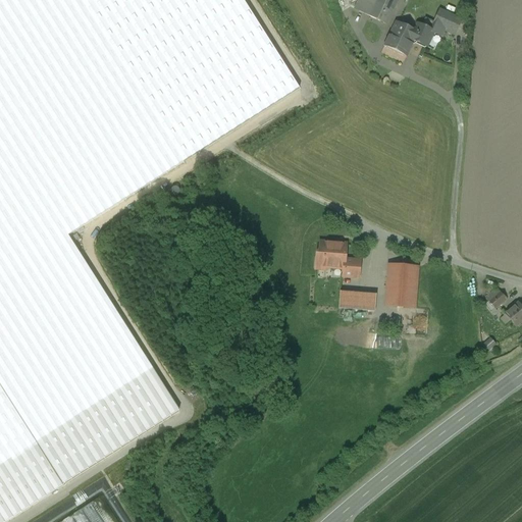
[(0,0),(0,514),(58,477),(62,484),(178,411),(67,237),(184,163),(80,0),(0,0)]
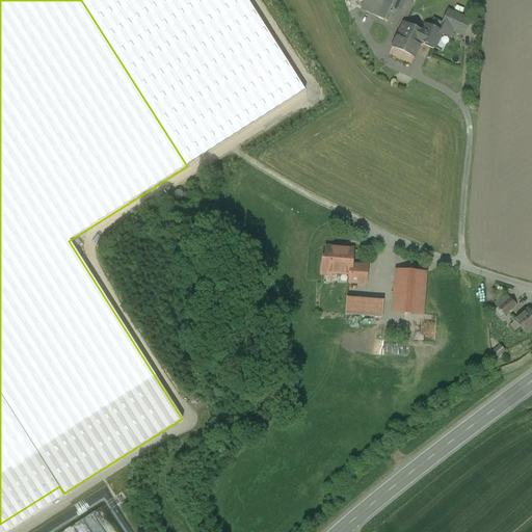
[(368,0),(367,3),(396,19),(406,0),(368,0)]
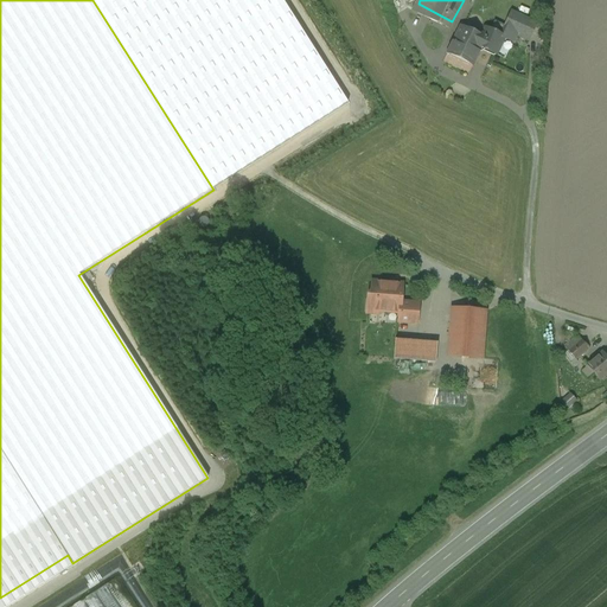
[(486,33),(465,25),(452,57),(477,68),(485,49),(502,56),(510,34),(519,38),(522,33),(535,39),(544,14),(517,2),(510,20),(502,17),(497,27),(490,24),(486,33)]
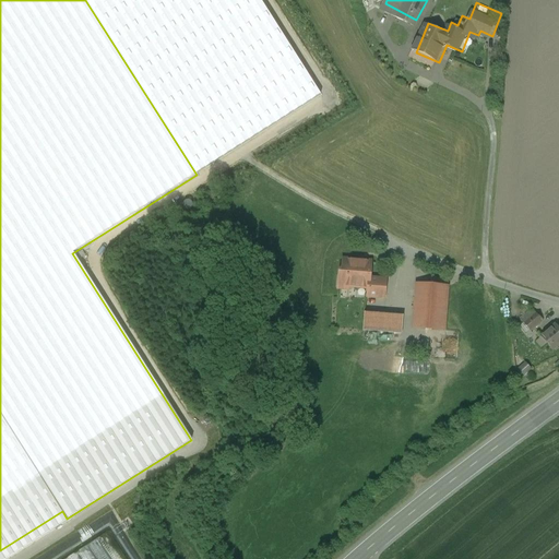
[(370,262),(342,260),(341,270),(339,272),(337,288),(349,289),(352,287),(368,288),(367,297),(383,298),(385,280),(369,278),(370,262)]
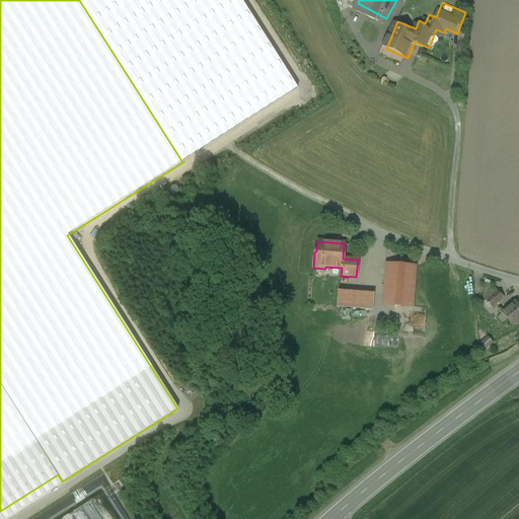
[(415,267),(386,265),(383,305),(412,307),(415,267)]
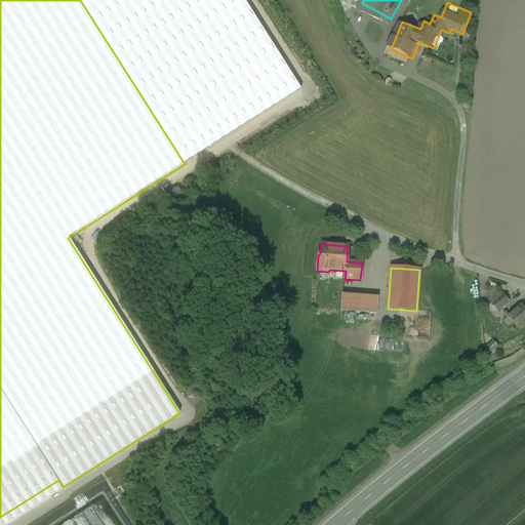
[(509,303),(499,290),(488,300),(497,312),(509,303)]
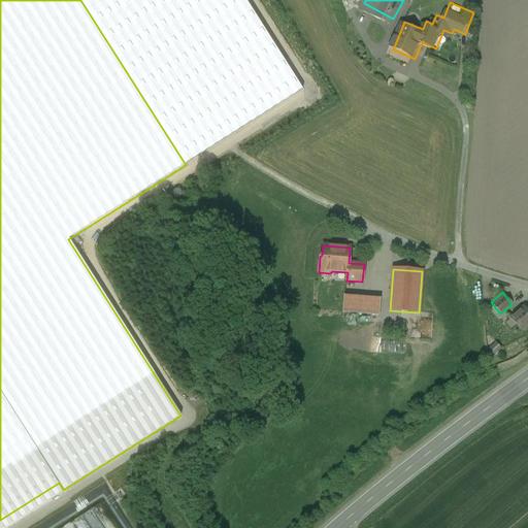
[(381,298),(343,296),(342,312),(380,316),(381,298)]
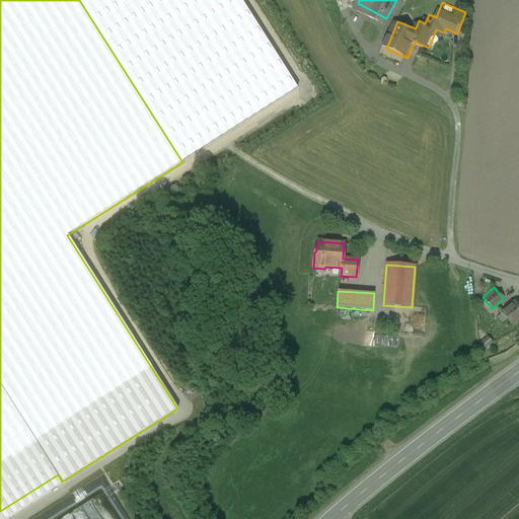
[(518,306),(515,302),(502,313),(512,326),(518,319),(518,306)]
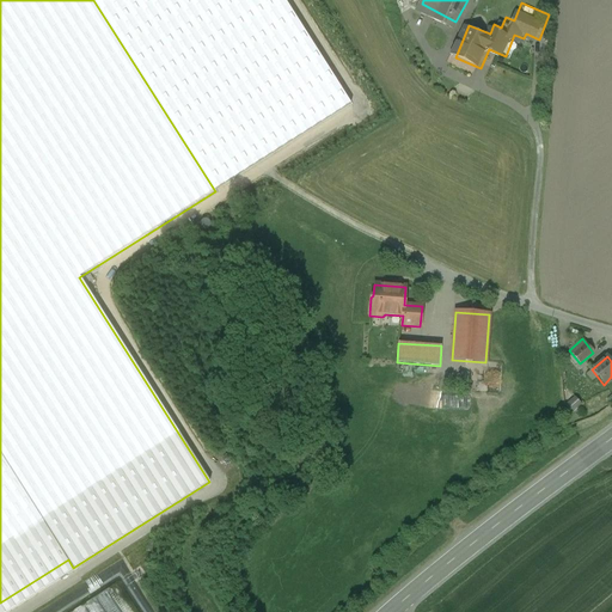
[(501,369),(489,369),(487,393),(499,393),(501,369)]
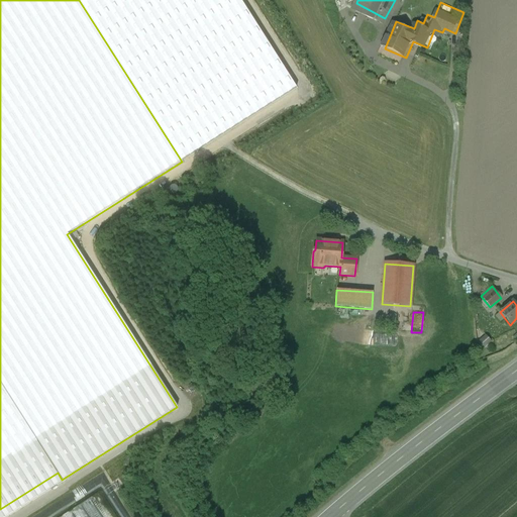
[(490,341),(486,337),(478,343),(482,348),(490,341)]
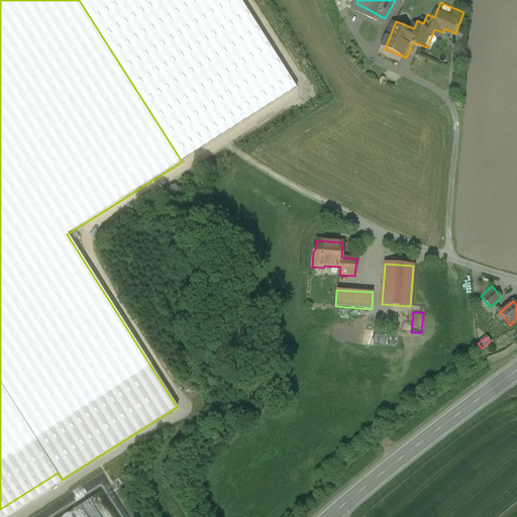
[(62,480),(58,473),(0,509),(0,516),(4,516),(63,481),(62,480)]
